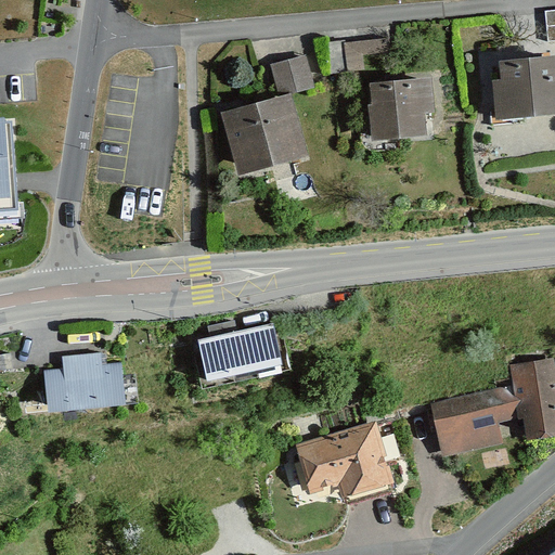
[(349,38),(349,57),(391,59),(391,39),(349,38)]
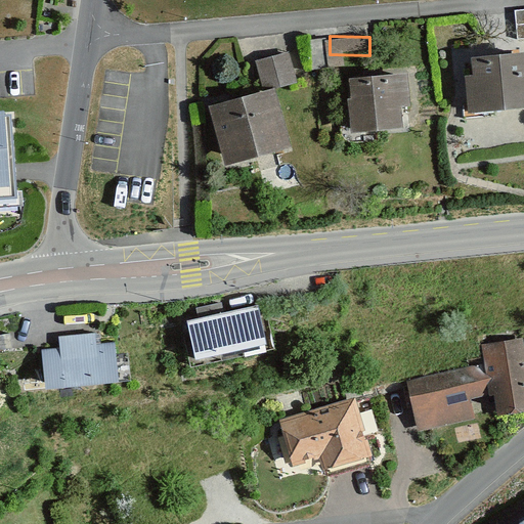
[(309,70),(328,69),(325,39),(308,40),(309,70)]
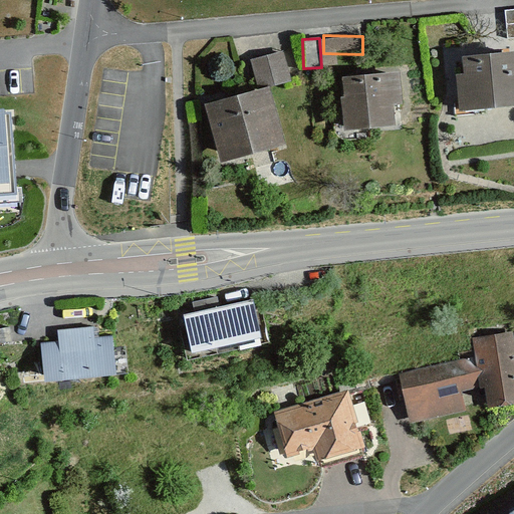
[(251,61),(258,86),(288,78),(282,53),(251,61)]
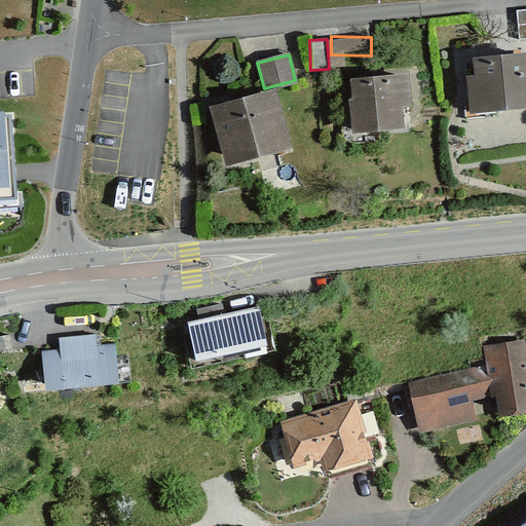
[(525,54),(473,58),(474,78),(468,78),(471,111),(525,107),(525,54)]
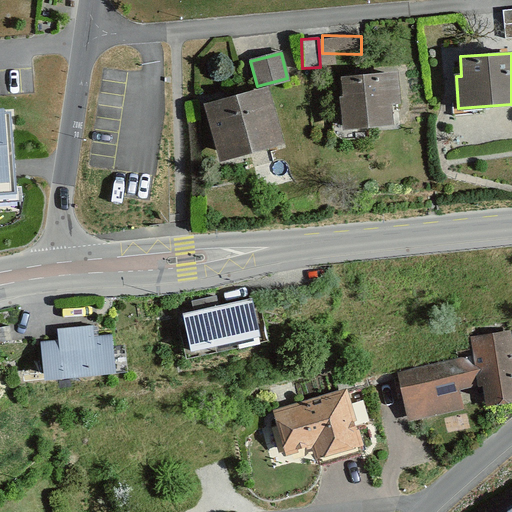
[(398,73),(343,76),(344,97),(340,98),(342,129),(392,126),(391,104),(399,103),(398,73)]
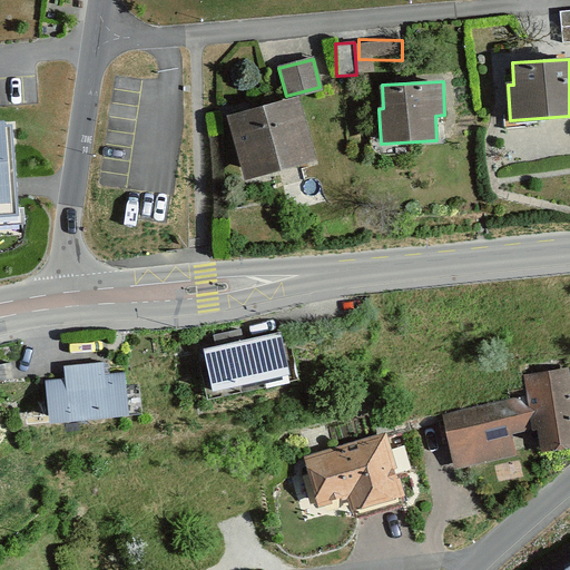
[(297,97),(228,116),(246,179),(315,160),(297,97)]
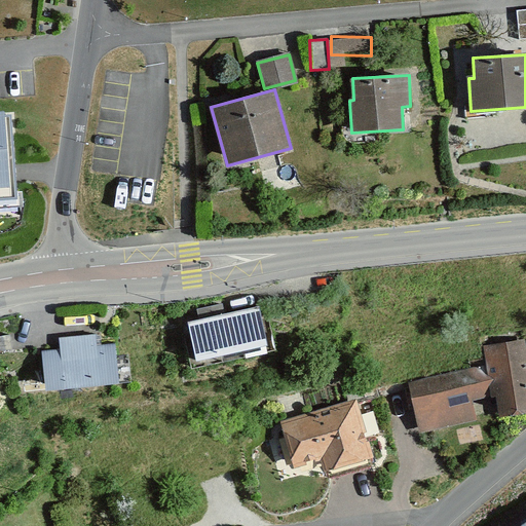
[(10,115),(0,115),(0,195),(15,195),(15,192),(14,173),(10,115)]
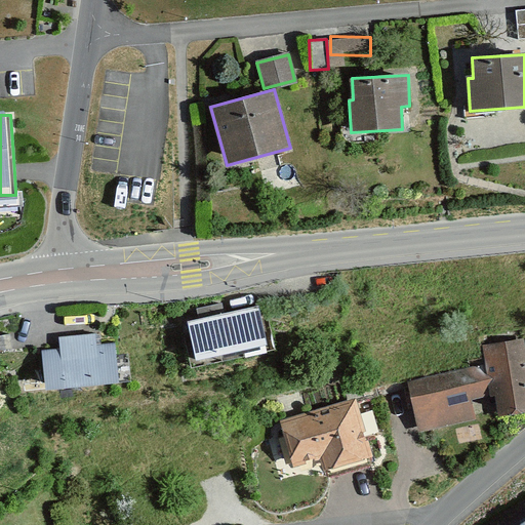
[(200,320),(189,323),(196,358),(266,344),(257,308),(223,315),(220,305),(198,310),(200,320)]
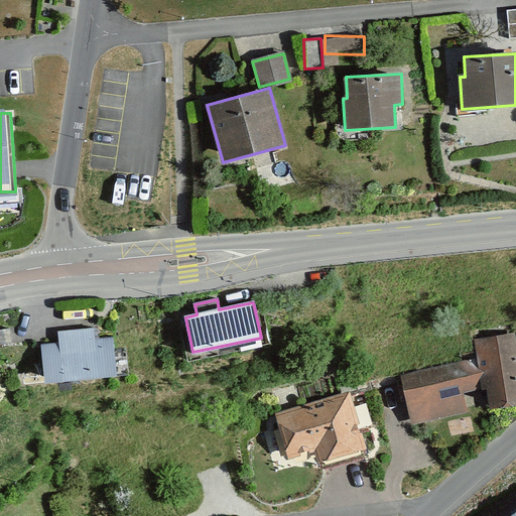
[(114,376),(111,340),(93,341),(92,330),(59,332),(60,346),(42,347),(44,381),(114,376)]
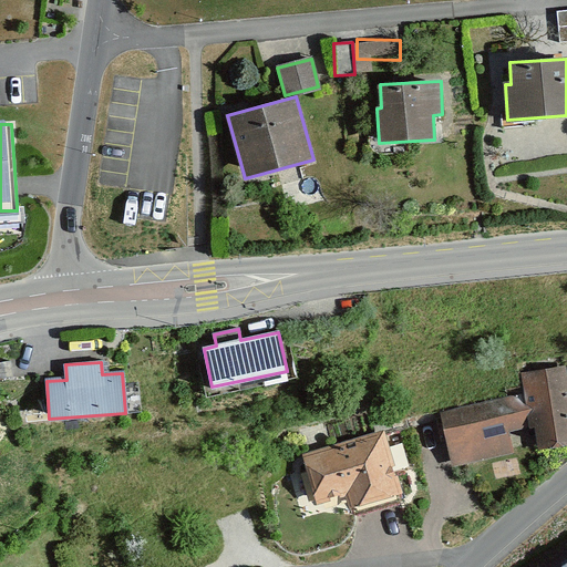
[(536,425),(540,446),(566,441),(566,384),(564,366),(521,374),(525,395),(442,412),(452,465),(512,453),(507,431),(536,425)]
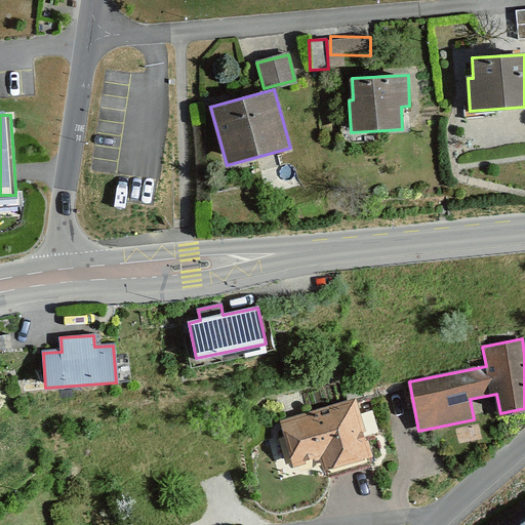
[(355,401),(281,422),(294,465),(322,456),(326,467),(371,453),(355,401)]
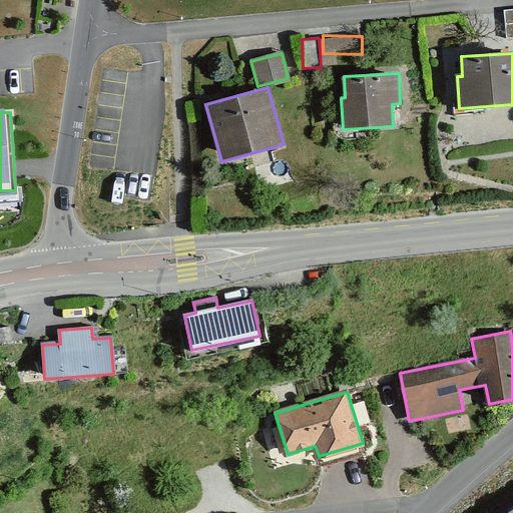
[(512,512),(512,504),(499,512),(512,512)]
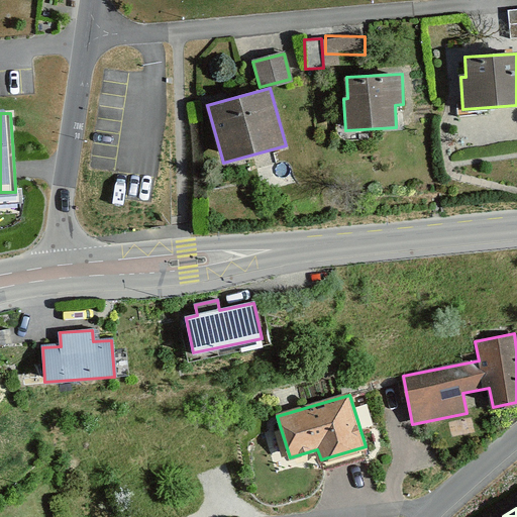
All buildings are outlined.
